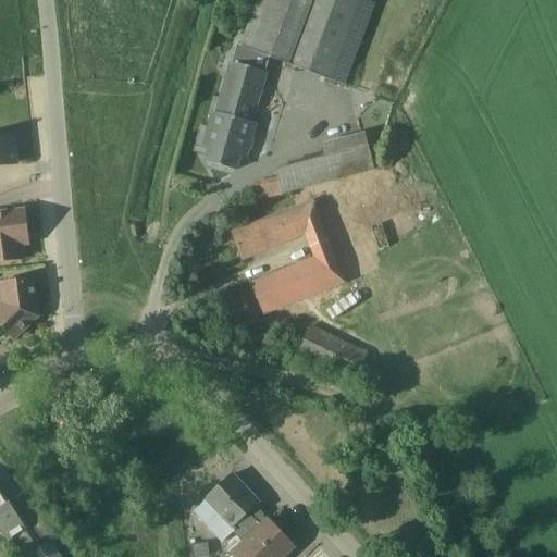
[(260,0),(244,45),(243,47),(256,51),(292,65),(316,0),(260,0)]
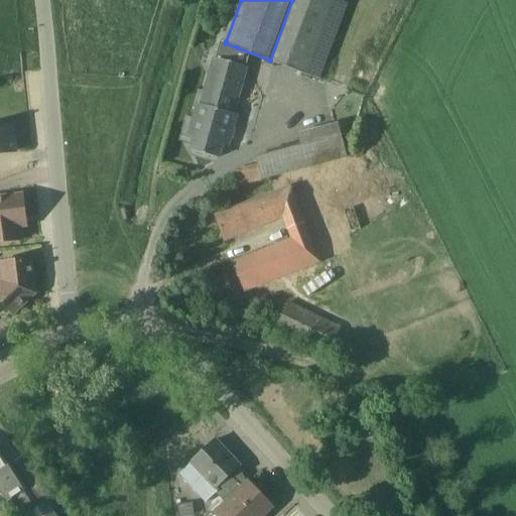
[(292,0),(270,60),(320,80),(349,4),(338,0),(292,0)]
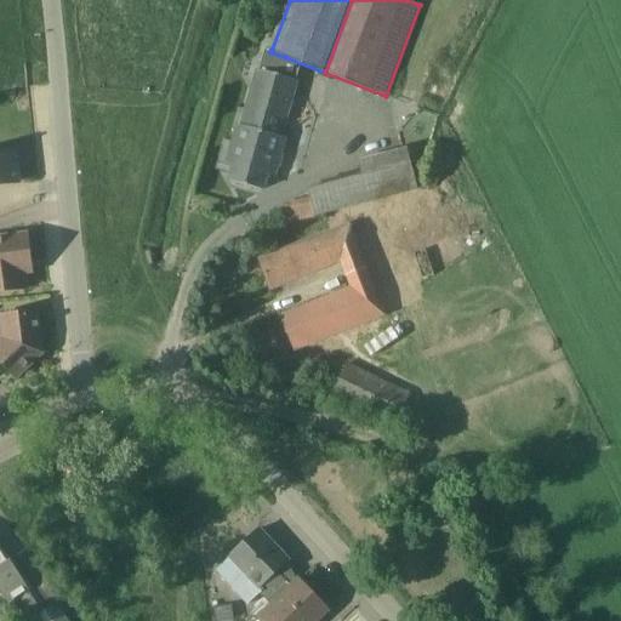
[(286,120),(297,80),(279,75),(285,57),(271,52),(272,50),(267,49),(261,69),(260,69),(249,109),(254,110),(249,127),(239,125),(234,143),(241,146),(231,181),(265,191),(268,174),(275,176),(286,137),(278,135),(281,119),(286,120)]
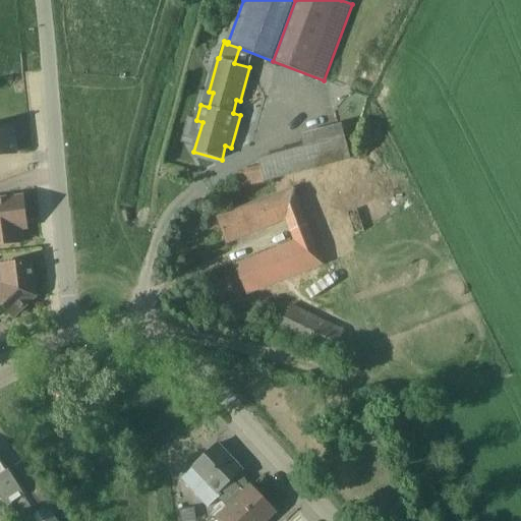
[(0,156),(16,155),(13,127),(0,128),(0,156)]
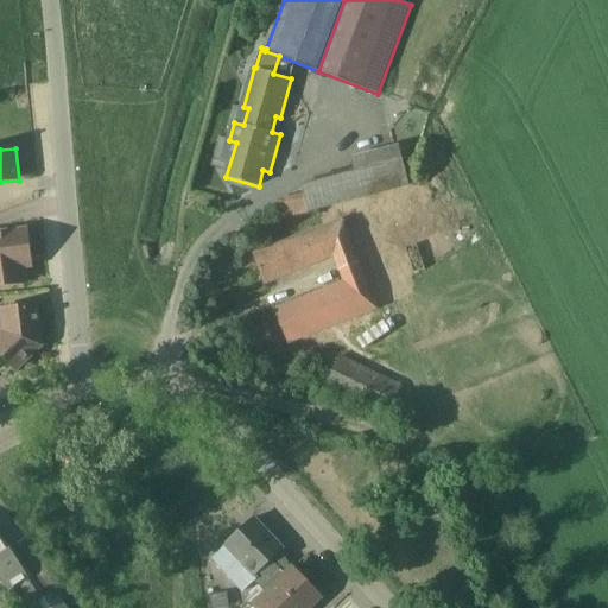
[(349,162),(353,172),(359,197),(407,183),(397,149),(349,162)]
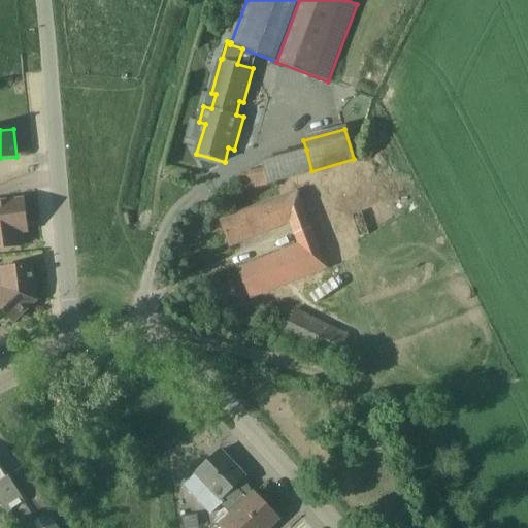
[(314,272),(327,267),(321,252),(319,246),(310,227),(296,190),(221,220),(231,245),(290,223),(294,233),(298,243),(238,266),(251,296),(273,288),(314,272)]
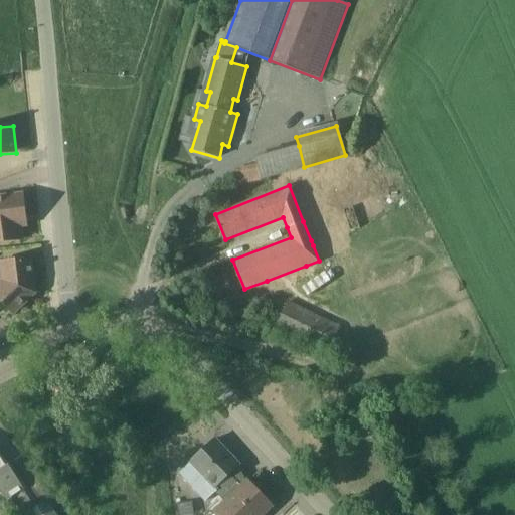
[(0,242),(23,240),(21,226),(27,225),(26,214),(28,210),(27,202),(24,200),(23,196),(0,198),(0,242)]
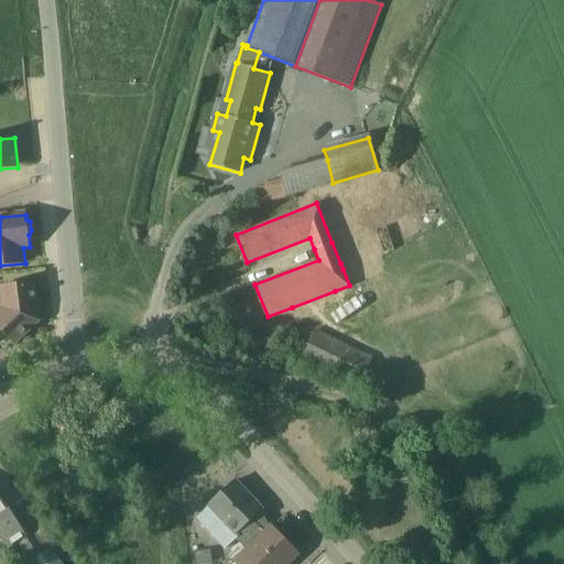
[(356,268),(344,272),(349,285),(360,281),(356,268)]
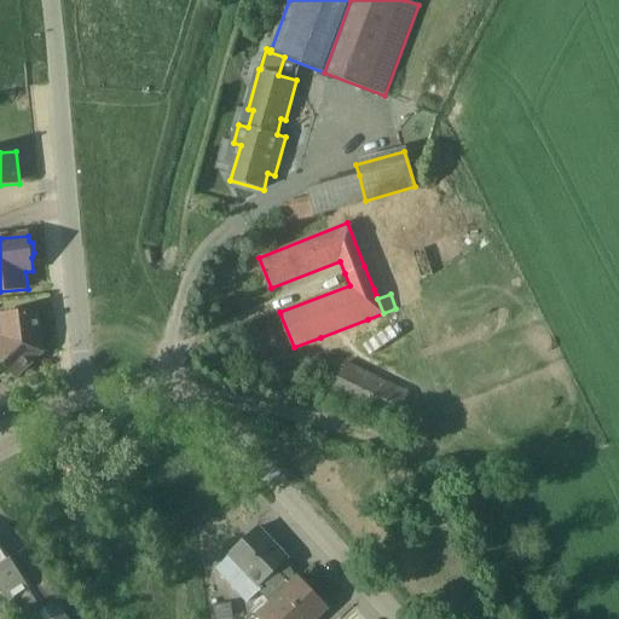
[(41,340),(38,312),(3,317),(6,340),(0,345),(0,359),(17,377),(33,362),(32,360),(35,357),(33,353),(35,346),(40,346),(39,340),(41,340)]
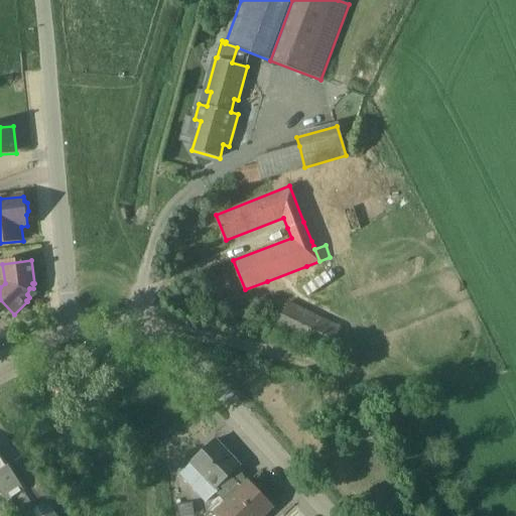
[(251,304),(273,296),(267,281),(245,289),(251,304)]
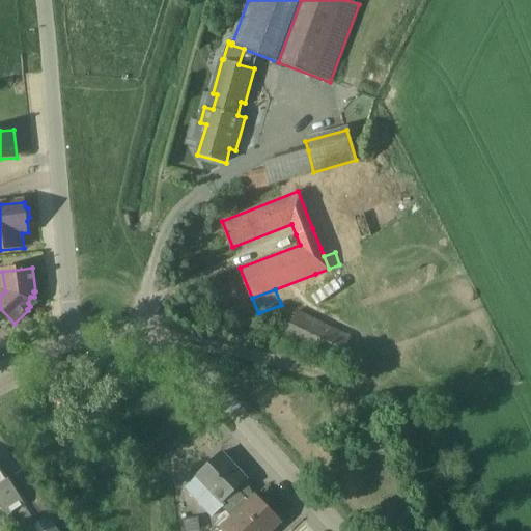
[(283,336),(335,362),(341,347),(347,335),(305,314),(297,310),(283,336)]
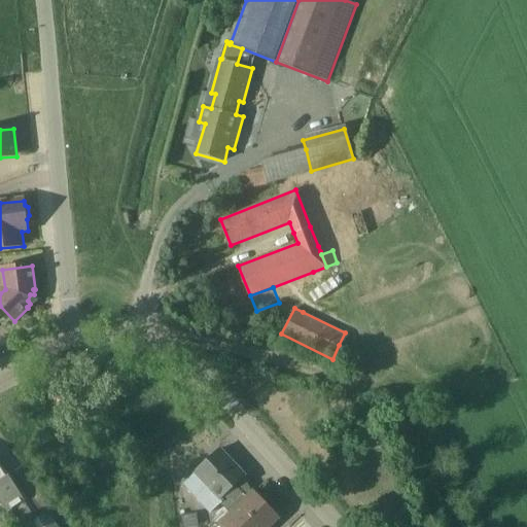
[(69,398),(55,396),(54,407),(68,409),(69,398)]
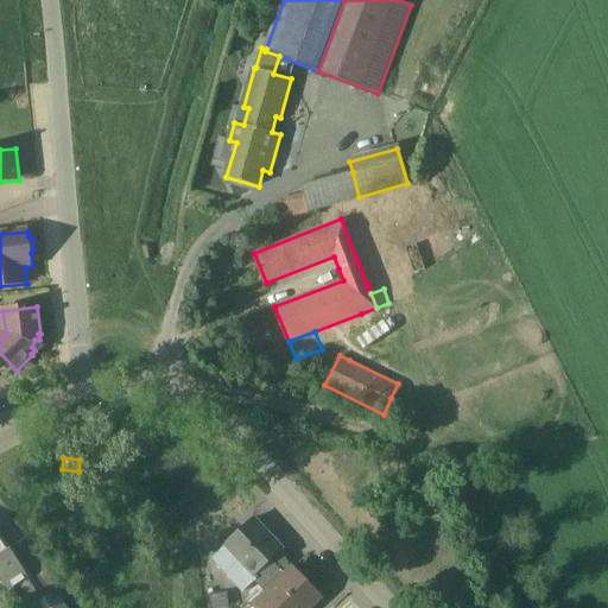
[(255,581),(267,594),(286,576),(272,561),(283,550),(254,519),(226,546),(227,546),(214,561),(244,593),(255,581)]
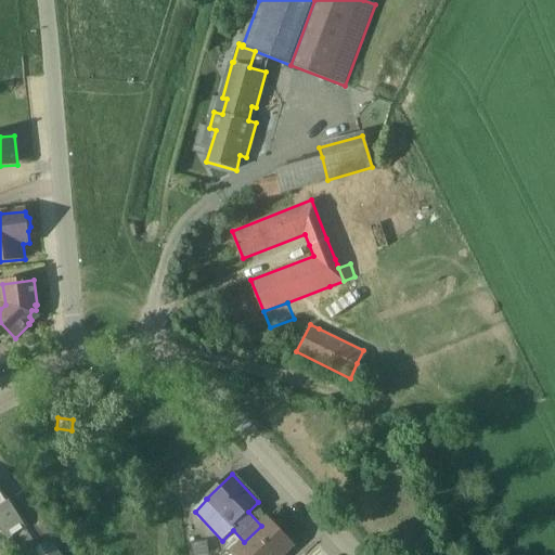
[(0,528),(8,540),(27,528),(10,502),(0,507),(0,528)]
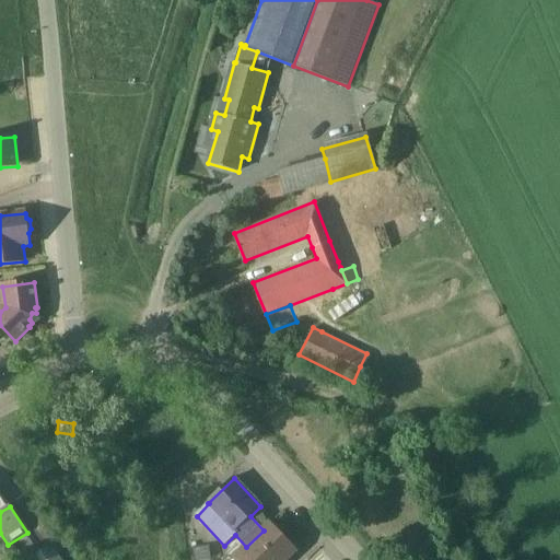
[(286,559),(296,551),(270,524),(264,531),(246,547),(234,559),(235,559),(286,559)]
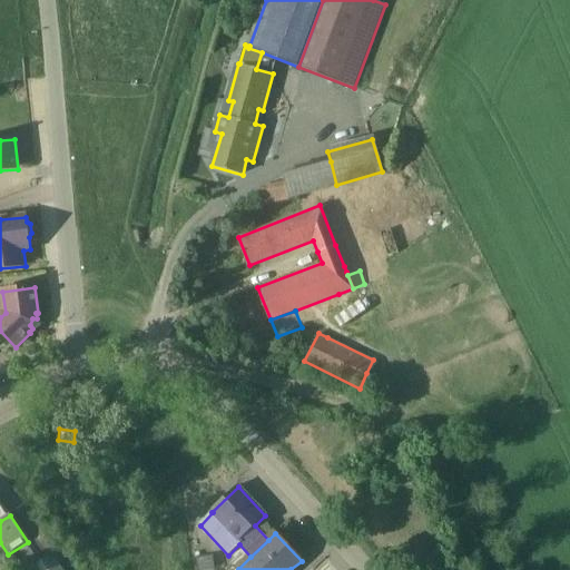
[(37,564),(40,569),(62,569),(52,554),(37,564)]
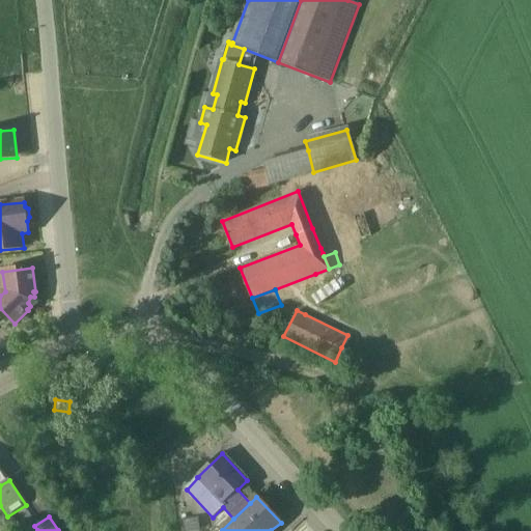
All buildings are outlined.
